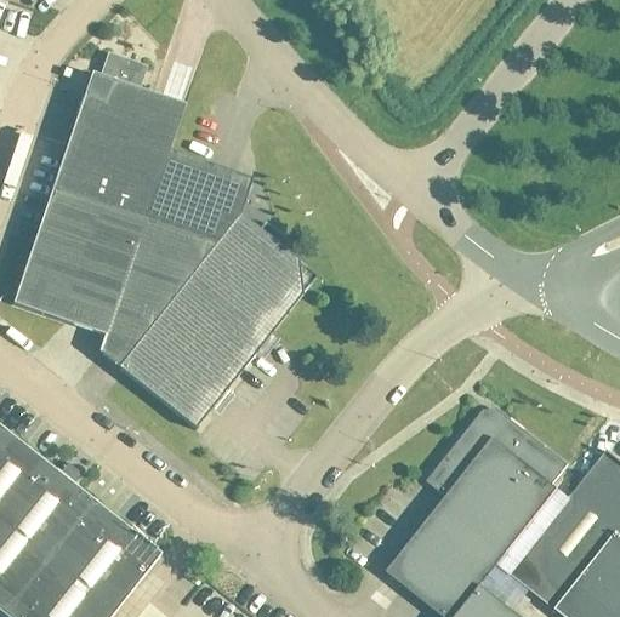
[(252,177),(170,149),(186,103),(140,87),(148,64),(108,51),(101,74),(92,70),(53,186),(131,213),(215,241),(243,206),(252,177)]
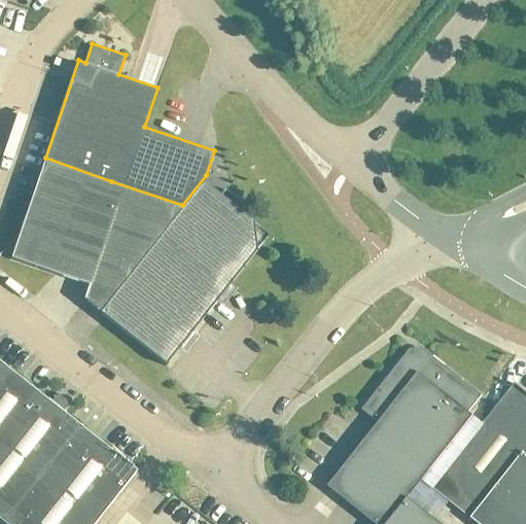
[(48,269),(111,181),(45,158),(11,256),(48,269)]
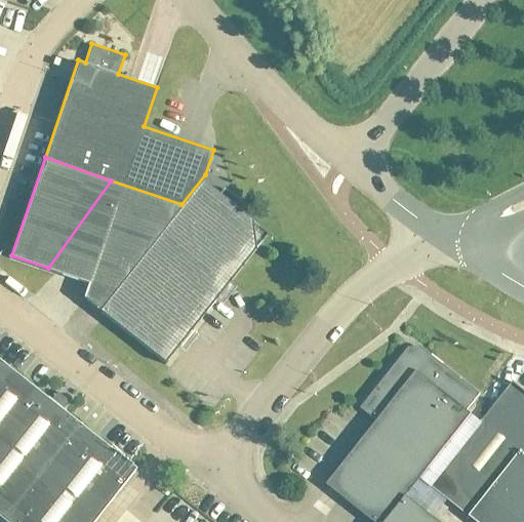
[(217,296),(269,232),(219,194),(220,193),(204,179),(205,174),(182,204),(151,243),(217,296)]
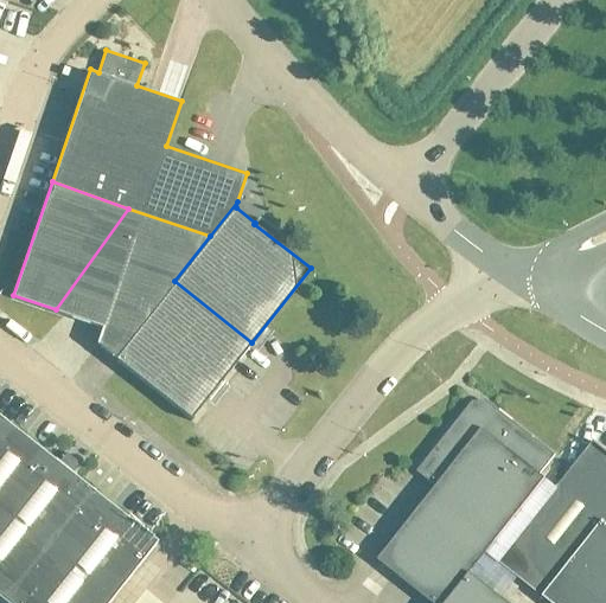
[(114,355),(174,281),(210,236),(128,209),(56,309),(114,355)]
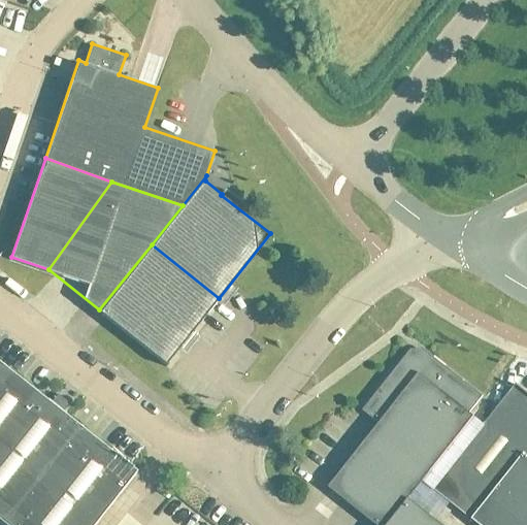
[(8,184),(5,193),(27,200),(30,191),(8,184)]
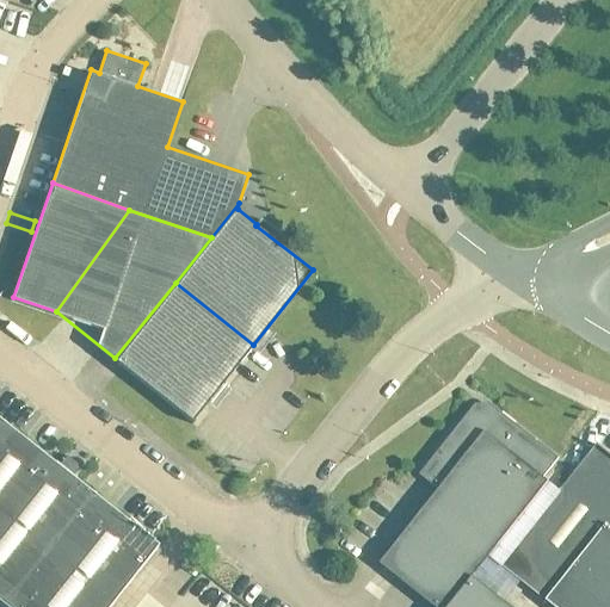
[(193,420),(252,347),(253,345),(176,283),(115,358),(121,363),(193,420)]
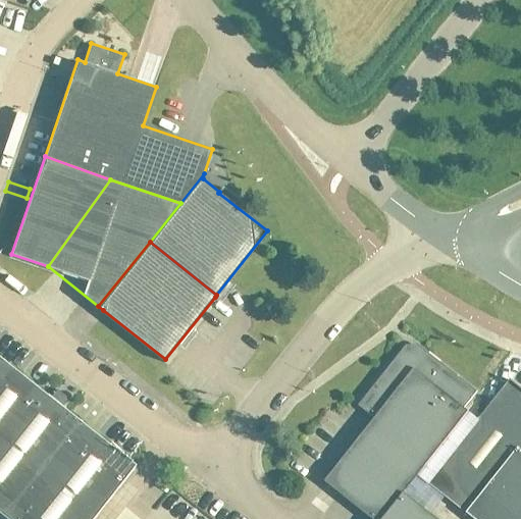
[(438,518),(404,491),(469,410),(464,406),(476,390),(423,348),(420,348),(417,346),(409,347),(406,350),(402,350),(360,403),(376,416),(325,479),(374,518),(438,518)]
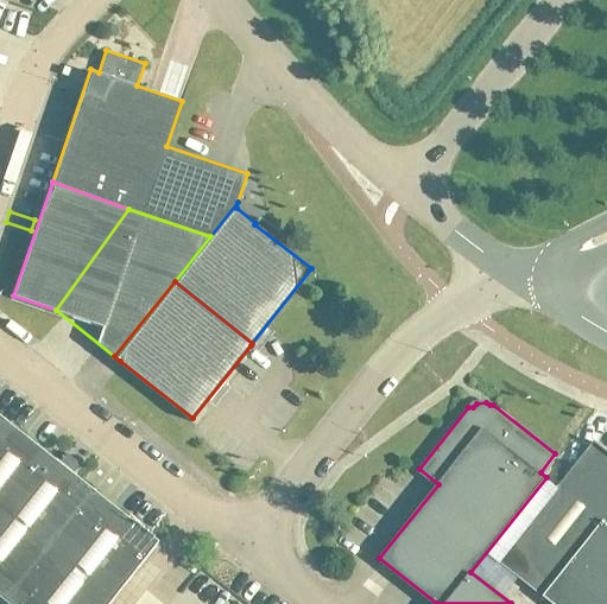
[(108,603),(158,541),(77,477),(0,415),(0,597),(8,603),(108,603)]
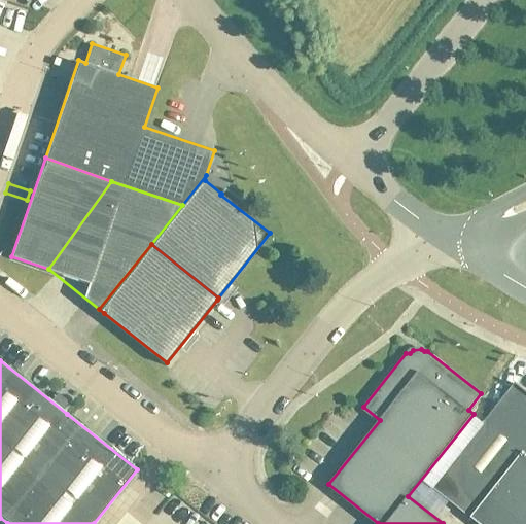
[(525,388),(516,381),(432,485),(481,523),(525,523),(525,388)]
